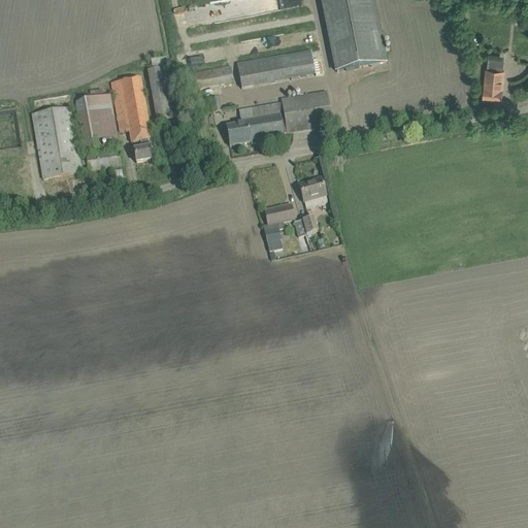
[(321,0),(336,73),(386,63),(372,0),(321,0)]
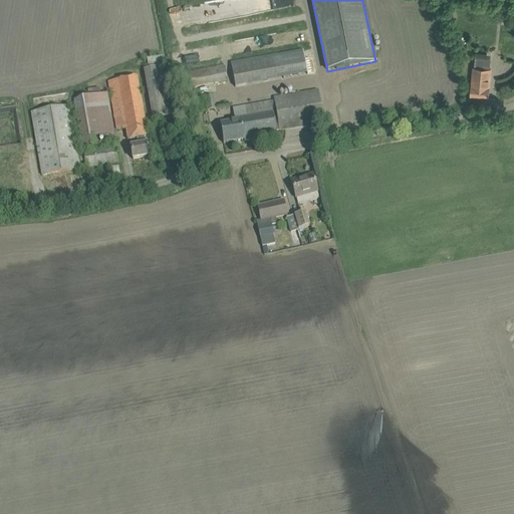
[(307,74),(303,50),(230,63),(235,87),(307,74)]
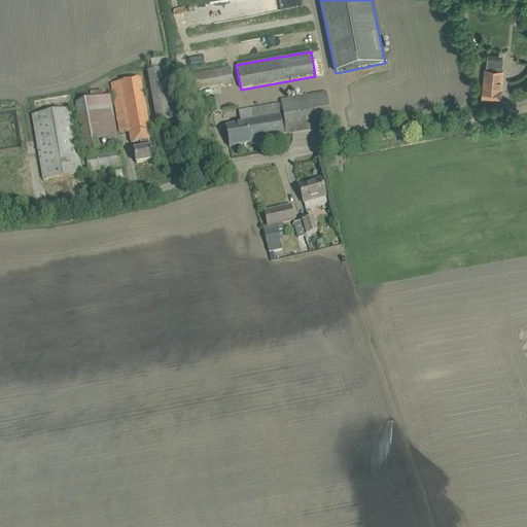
[(501,97),(504,70),(496,70),(497,56),(487,55),(483,98),(500,100),(500,97),(501,97)]
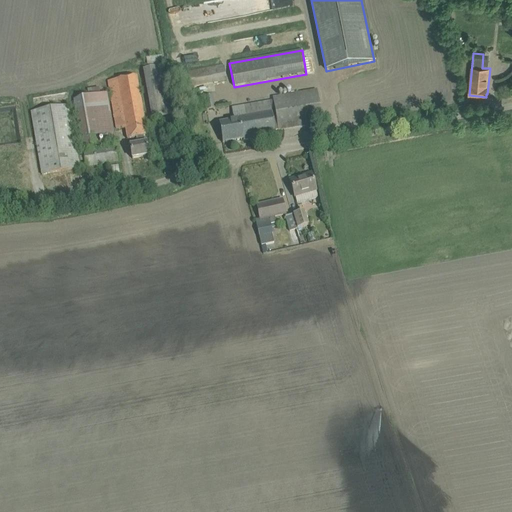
[(151,119),(172,115),(161,57),(146,59),(147,69),(142,70),(151,119)]
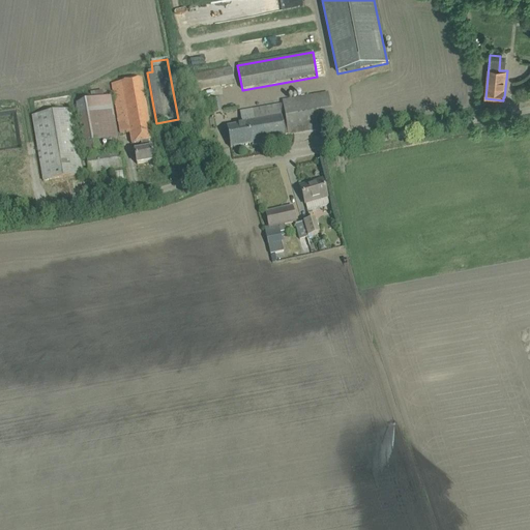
[(192,92),(234,84),(231,68),(188,77),(192,92)]
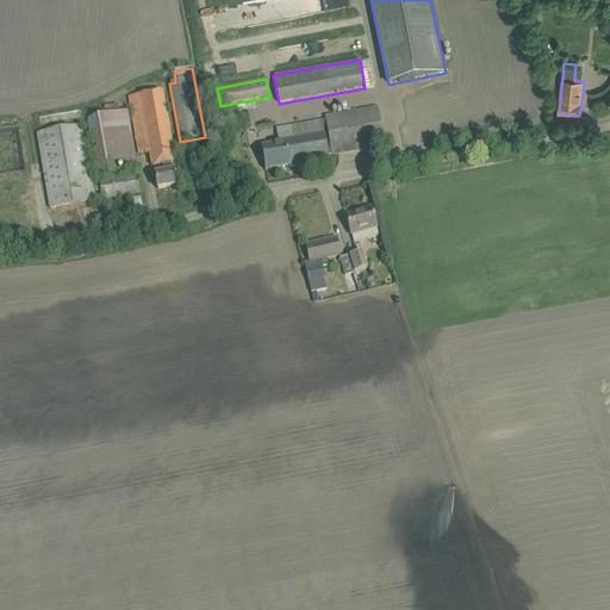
[(163,91),(129,97),(135,130),(138,154),(145,153),(149,153),(151,166),(162,165),(163,173),(155,174),(155,178),(157,190),(176,186),(173,162),(175,162),(173,150),(163,91)]
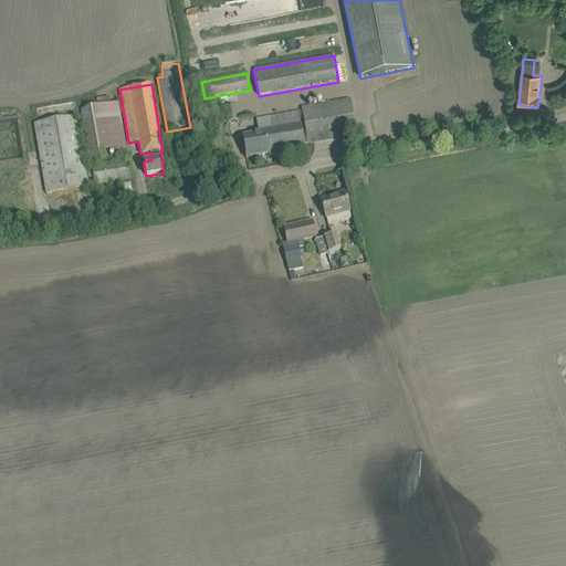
[(109,106),(108,97),(96,100),(97,107),(81,111),(90,164),(109,159),(108,152),(126,148),(117,104),(109,106)]
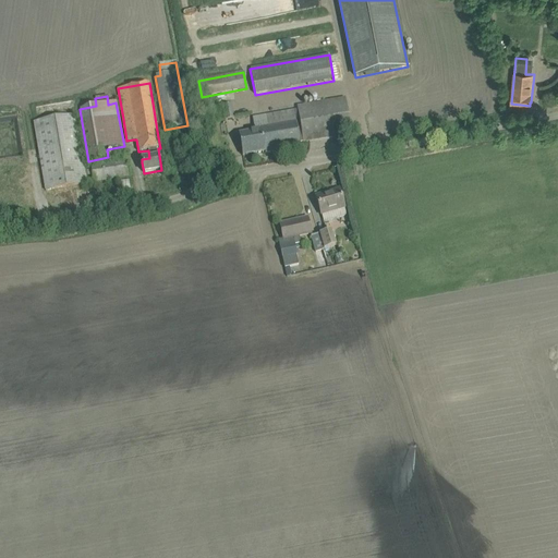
[(265,154),(300,148),(299,143),(351,134),(346,98),(298,107),(298,110),(253,118),(255,132),(239,134),(242,156),(265,153),(265,154)]
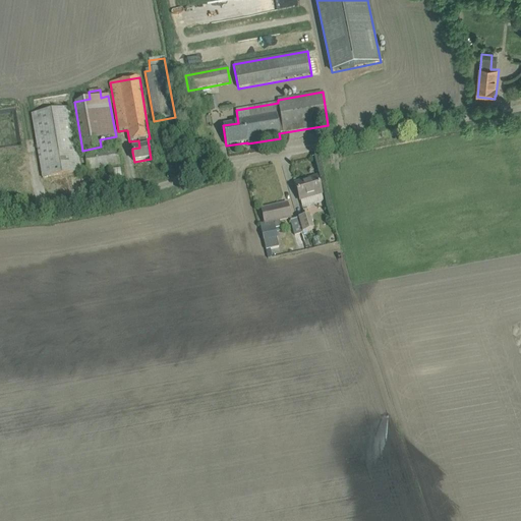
[(210,113),(218,112),(216,98),(207,99),(210,113)]
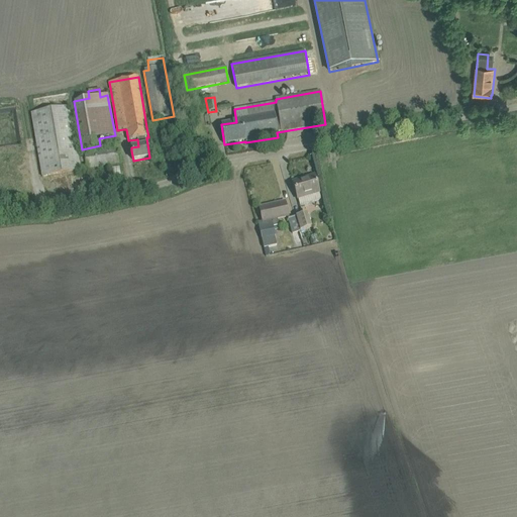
[(78,154),(70,106),(31,113),(42,177),(120,163),(118,147),(78,154)]
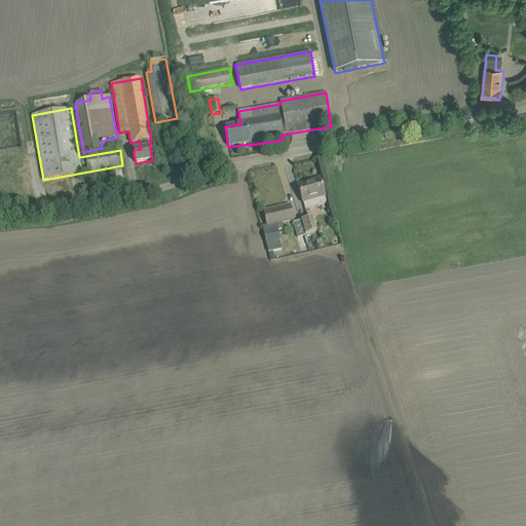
[(191,135),(198,133),(196,126),(190,127),(191,135)]
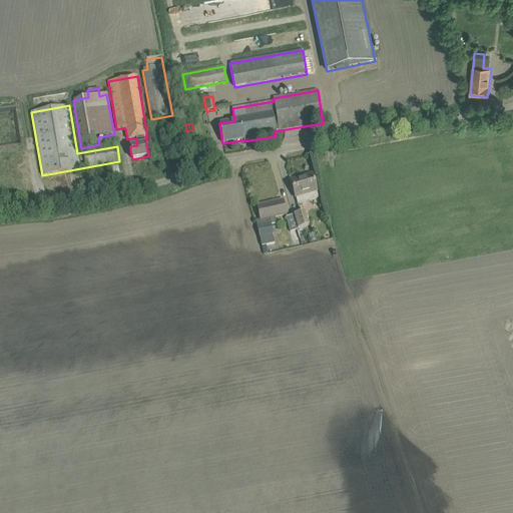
[(317,191),(312,174),(311,175),(312,176),(300,180),(299,178),(291,181),(296,197),(298,204),(319,198),(317,191)]
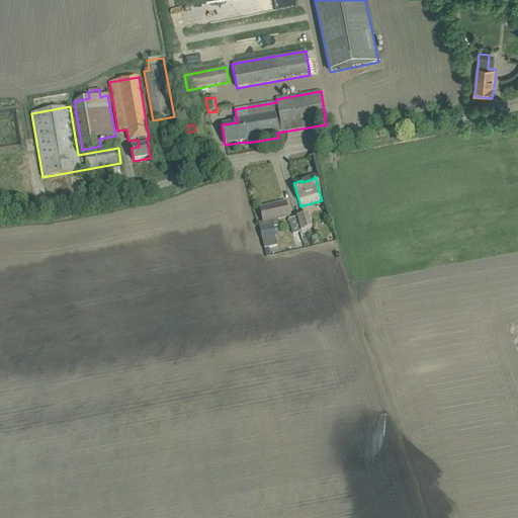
[(263,223),(258,224),(264,249),(277,246),(275,238),(275,237),(273,228),(279,226),(278,220),(288,217),(285,202),(260,208),(263,223)]
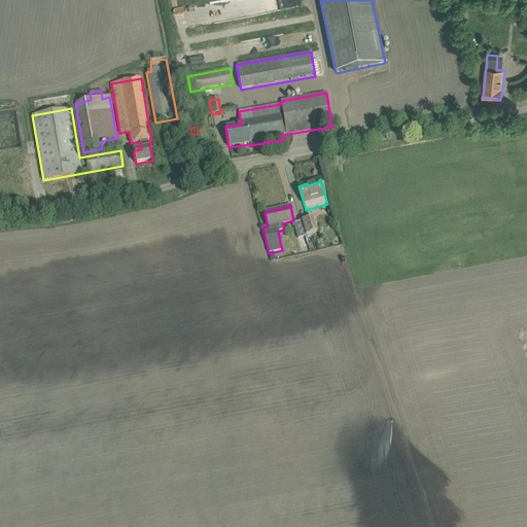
[(306,236),(317,233),(313,218),(302,221),(306,236)]
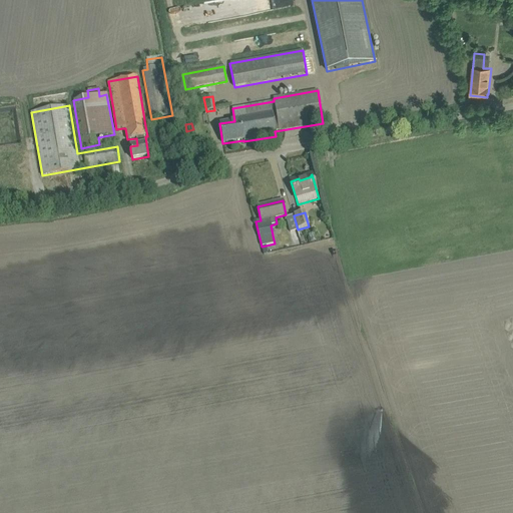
[(298,229),(294,215),(286,217),(291,231),(297,230),(298,229)]
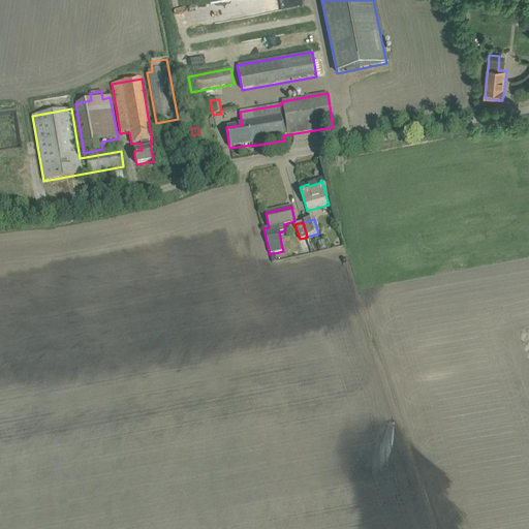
All buildings are outlined.
